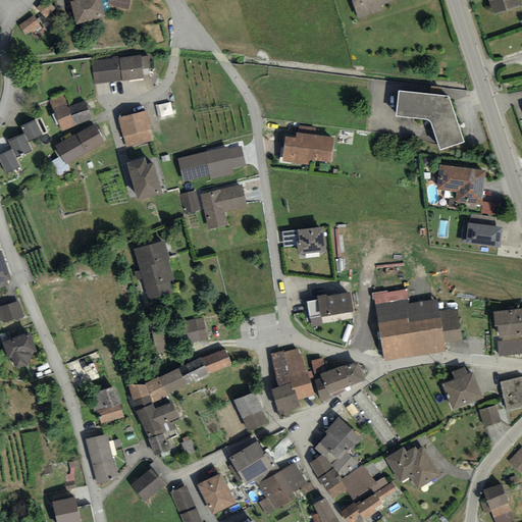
[(46,18),(57,10),(48,0),(47,0),(38,8),(46,18)]
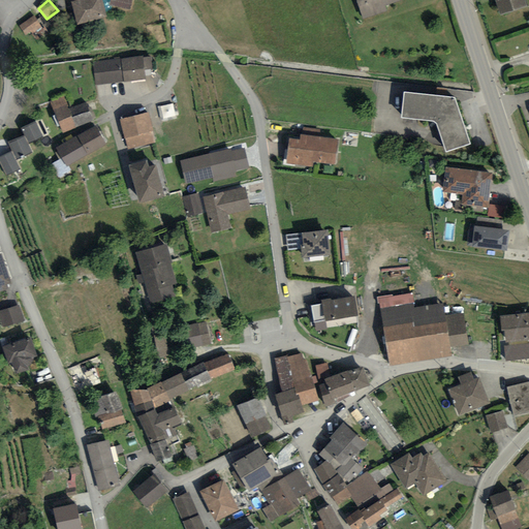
[(102,0),(70,0),(78,23),(106,14),(102,0)]
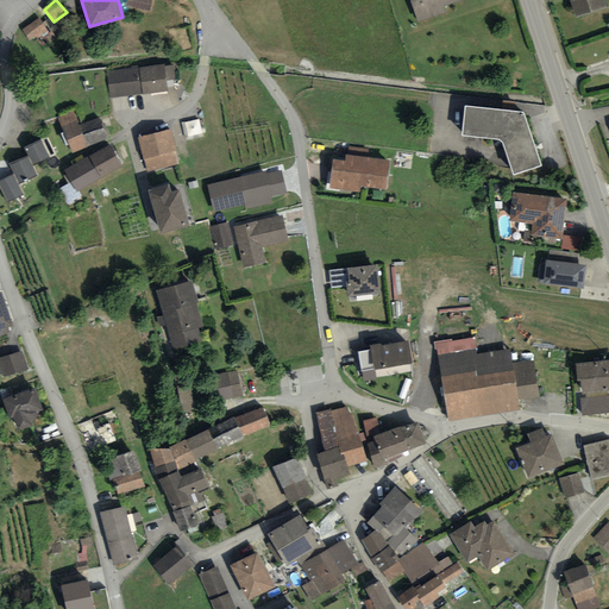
[(151,0),(126,0),(126,5),(150,10),(151,0)]
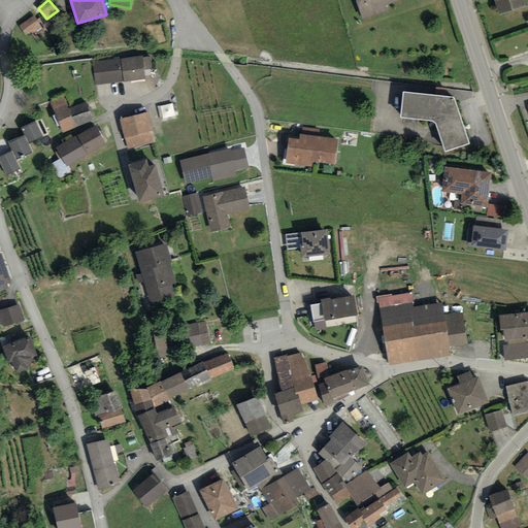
[(353,0),(360,19),(386,9),(385,5),(401,0),(353,0)]
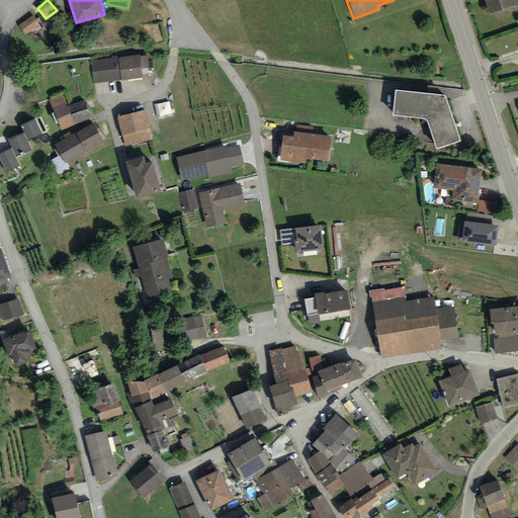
[(514,0),(485,0),(490,12),(515,3),(514,0)]
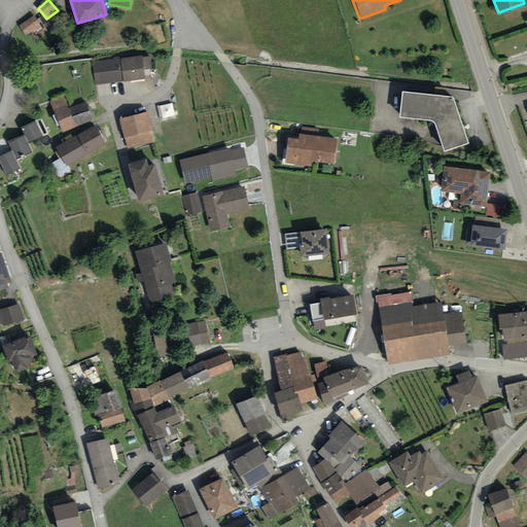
[(27,35),(42,28),(37,15),(21,24),(27,35)]
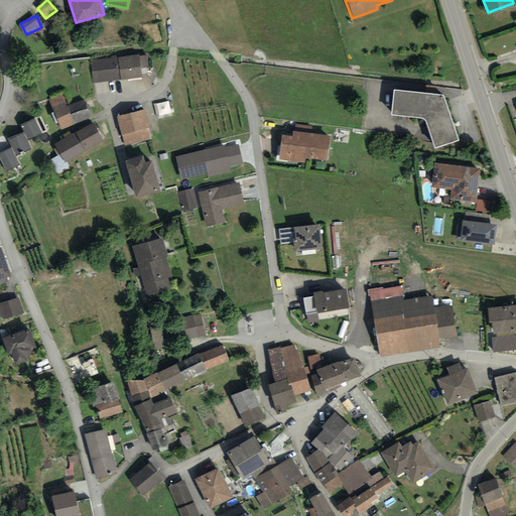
[(139,54),(91,60),(93,83),(142,77),(139,54)]
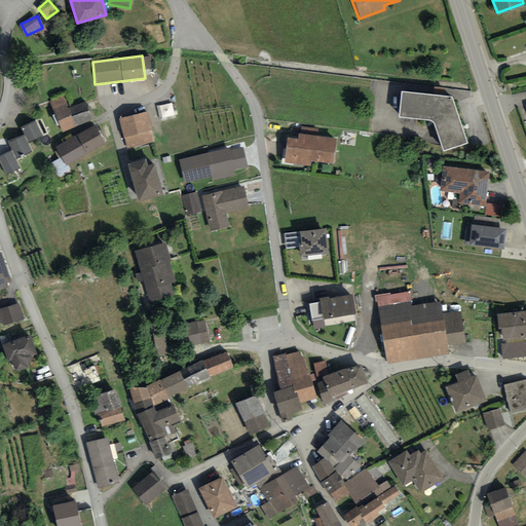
[(451,95),(402,89),(399,113),(433,117),(443,147),(466,139),(451,95)]
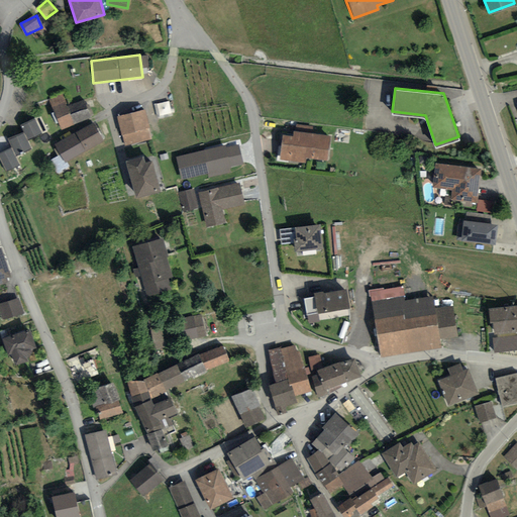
[(63,94),(49,99),(62,128),(91,116),(84,99),(68,105),(63,94)]
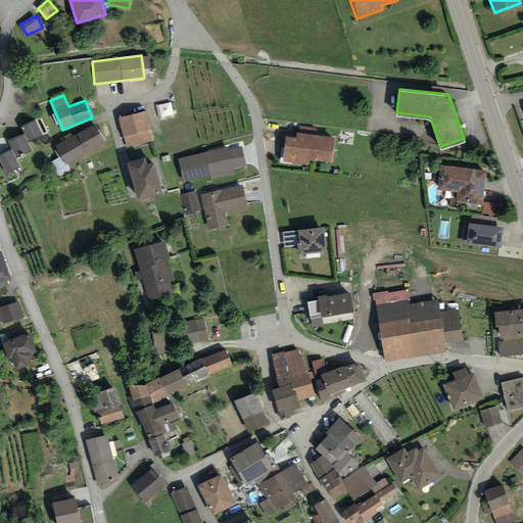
[(162,119),(176,114),(172,100),(157,104),(162,119)]
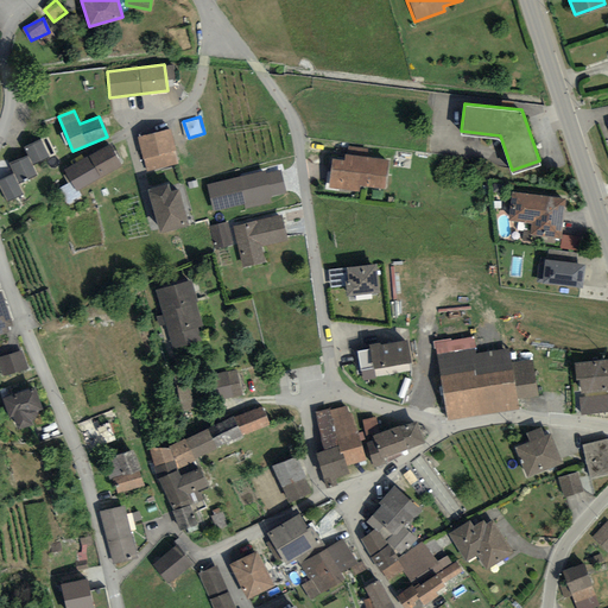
[(170,128),(138,137),(146,170),(178,163),(170,128)]
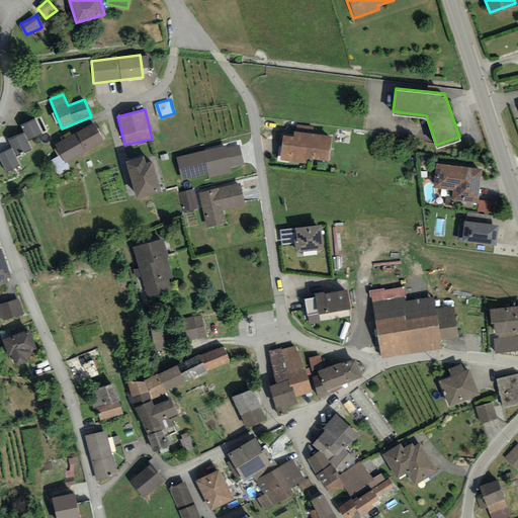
[(35,116),(19,124),(22,131),(8,139),(12,148),(0,153),(0,158),(6,171),(19,164),(15,155),(31,147),(27,140),(42,132),(35,116)]
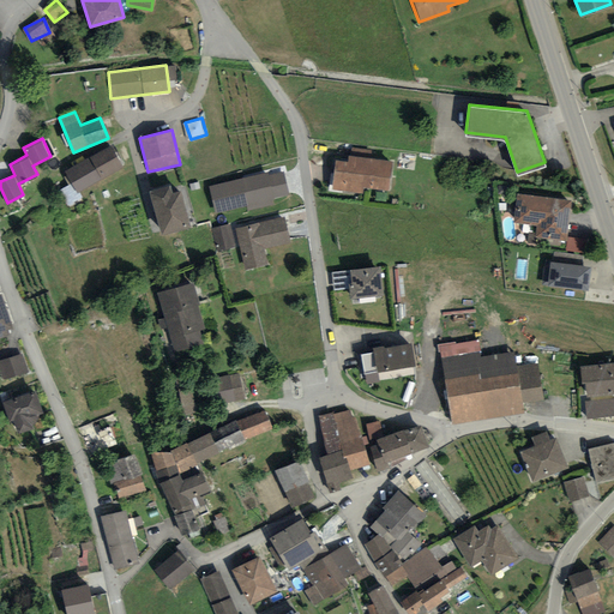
[(124,164),(110,143),(65,169),(77,192),(124,164)]
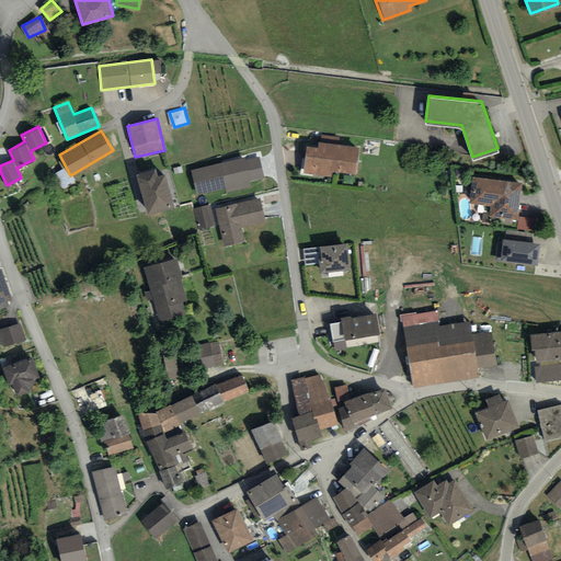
[(317,146),(306,145),(302,171),(331,175),(332,170),(355,173),(358,146),(317,140),(317,146)]
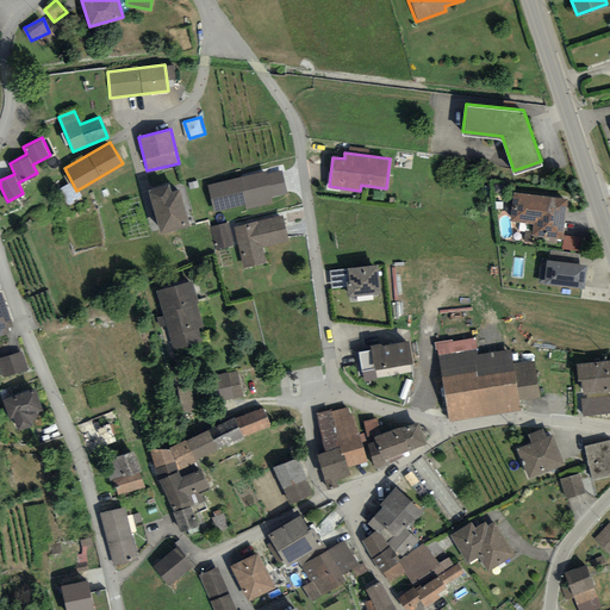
[(284,166),(209,180),(215,210),(288,195),(284,166)]
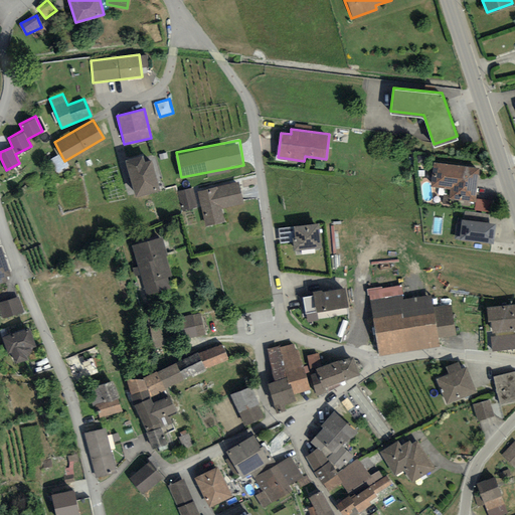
[(143,153),(125,159),(136,195),(160,188),(151,158),(145,160),(143,153)]
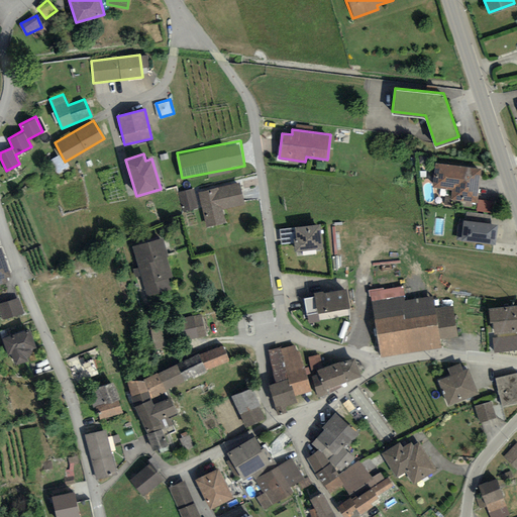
[(481,168),(435,162),(432,186),(452,188),(451,198),(477,202),(481,168)]
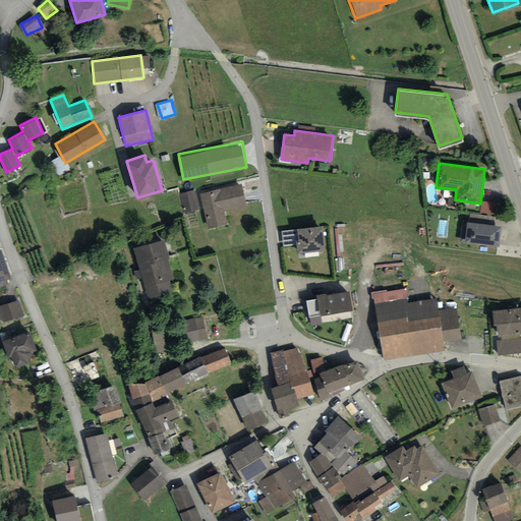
[(241,181),(199,192),(209,229),(228,224),(225,211),(247,205),(241,181)]
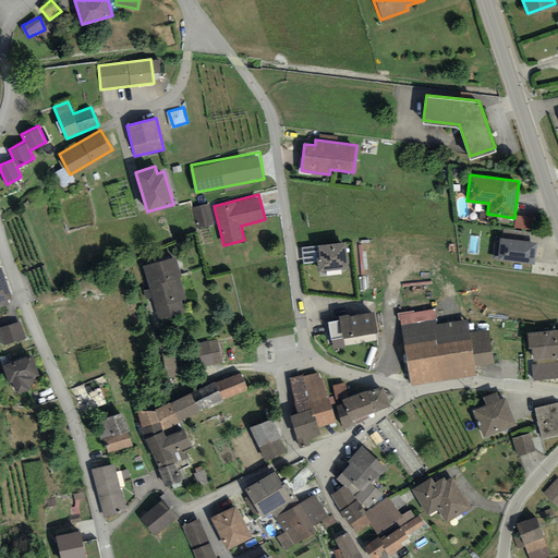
[(209,203),(192,207),(196,226),(214,222),(209,203)]
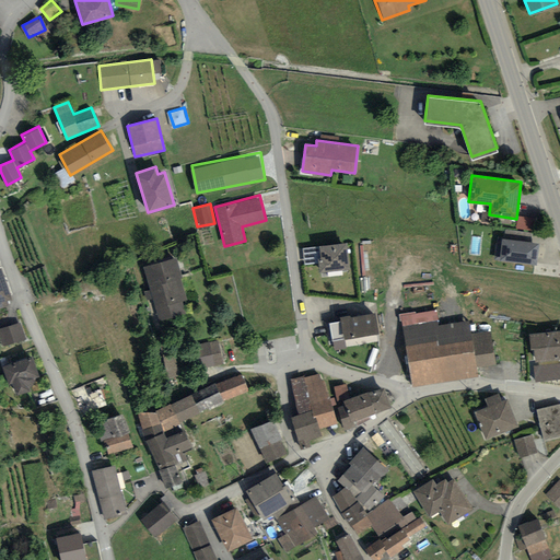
[(501,243),(497,242),(494,258),(536,264),(538,241),(502,237),(501,243)]
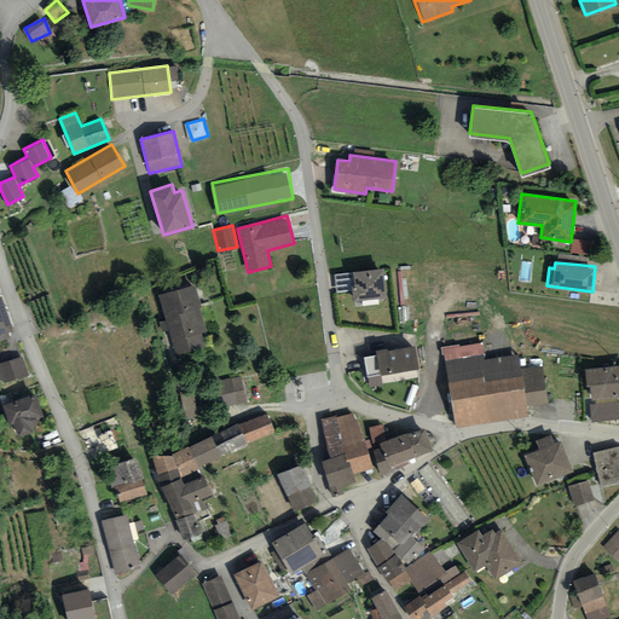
[(382,267),(352,270),(354,299),(385,296),(382,267)]
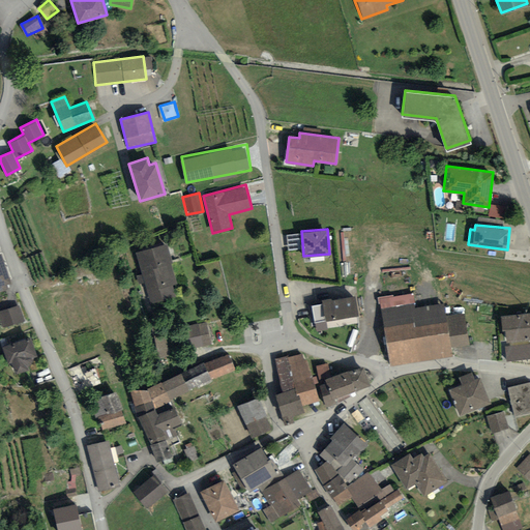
[(300,231),(289,232),(290,248),(301,247),(300,231)]
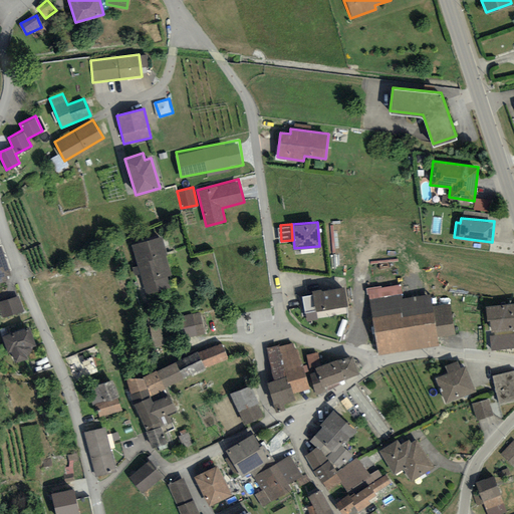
[(161,234),(130,244),(146,296),(171,288),(168,276),(172,275),(165,254),(167,253),(161,234)]
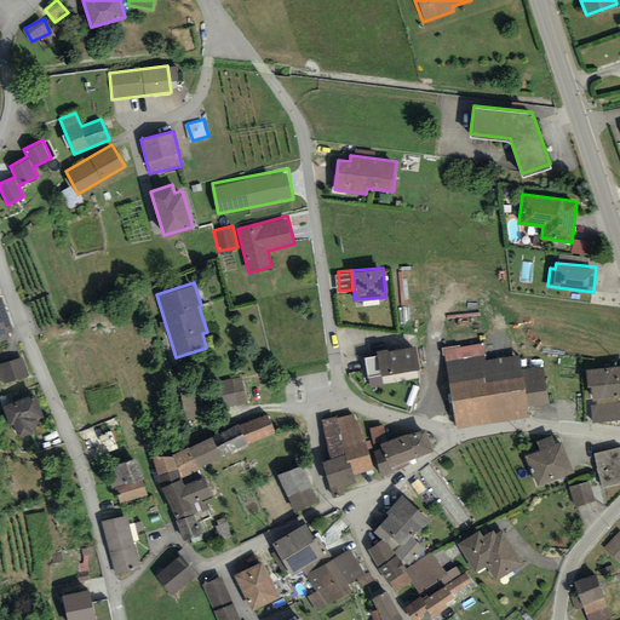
[(0,338),(10,336),(6,332),(12,329),(0,293),(0,338)]
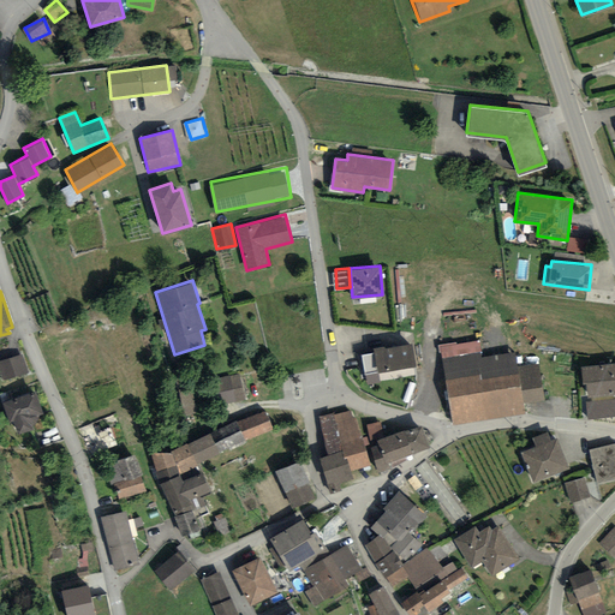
[(374,351),(360,353),(366,384),(418,375),(412,341),(384,346),(384,345),(372,346),(374,351)]
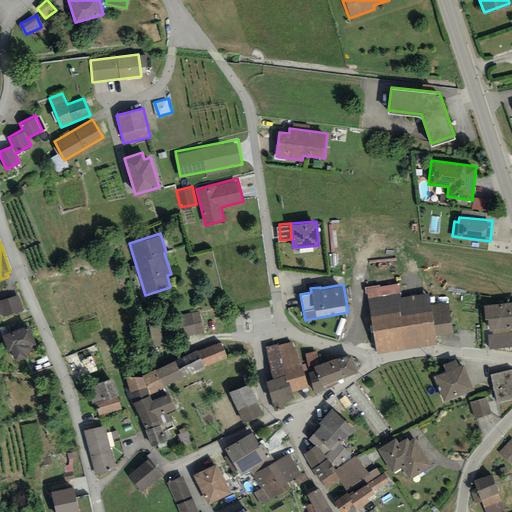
[(399,293),(368,297),(376,353),(437,343),(435,334),(452,331),(448,303),(430,305),(428,292),(400,296),(399,293)]
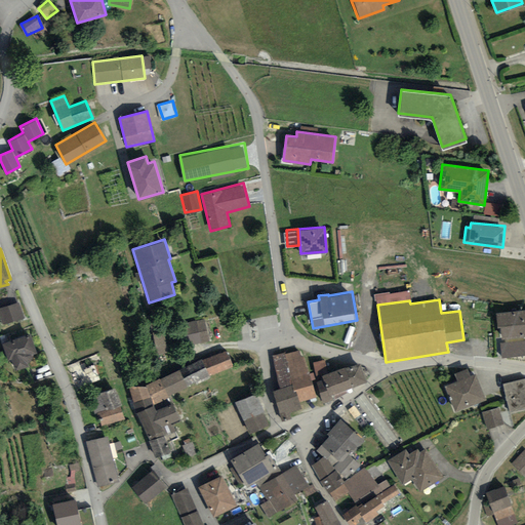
[(18,301),(0,307),(0,318),(2,324),(24,318),(18,301)]
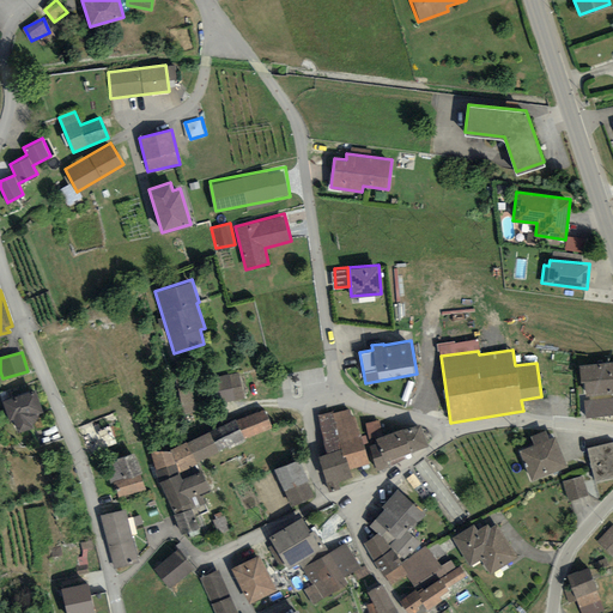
[(612,360),(578,365),(582,395),(612,390),(612,360)]
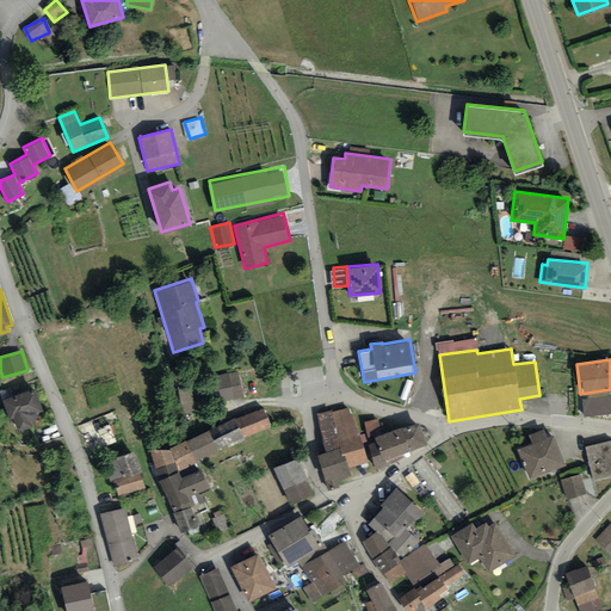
[(236,371),(215,376),(221,402),(244,397),(236,371)]
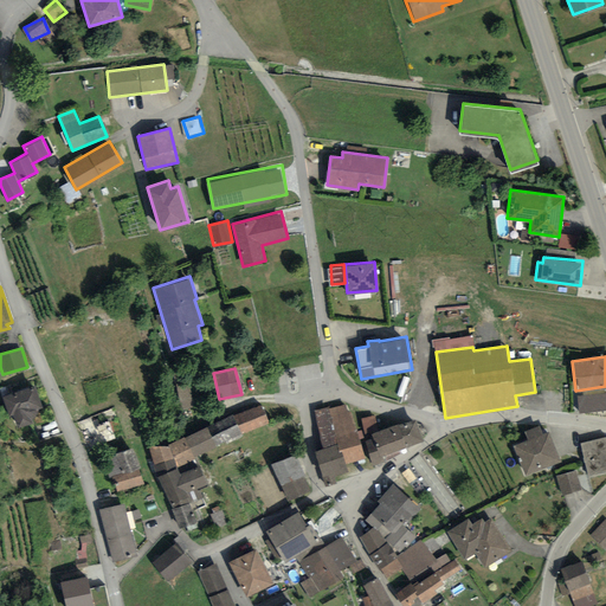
[(180,382),(182,406),(193,405),(192,381),(180,382)]
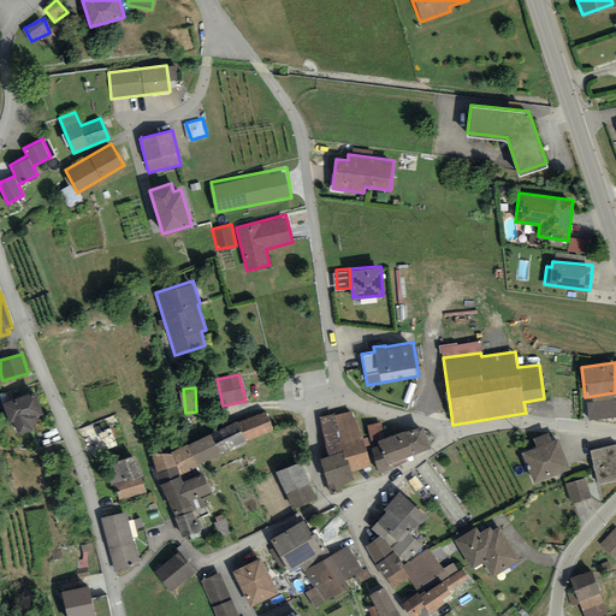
[(35,390),(1,402),(9,422),(12,421),(16,434),(33,428),(31,424),(36,419),(39,414),(43,413),(35,390)]
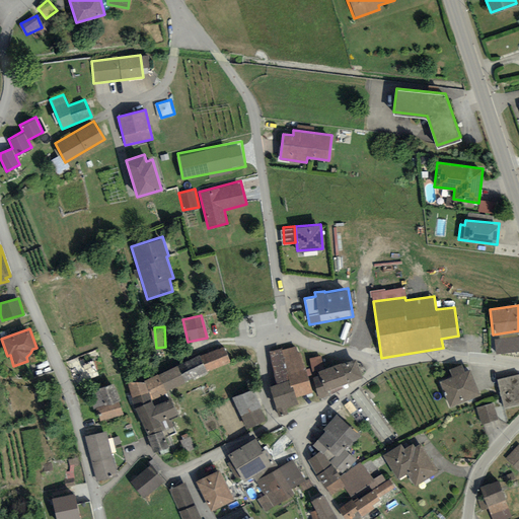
[(518,337),(495,340),(497,352),(518,349),(518,337)]
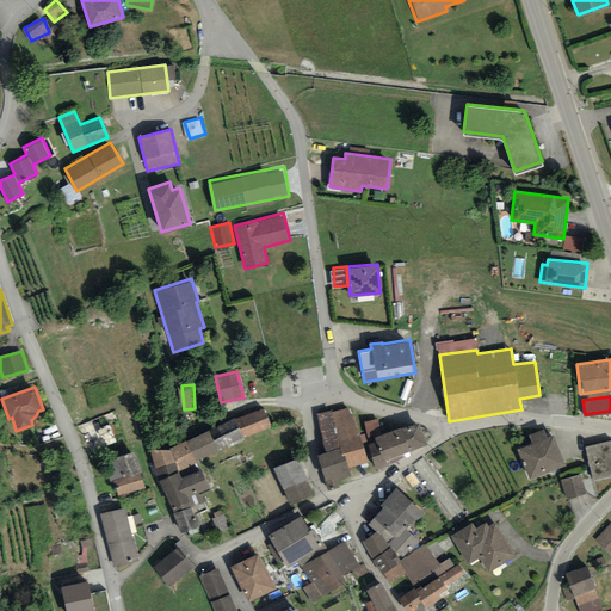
[(332,408),(315,414),(327,451),(319,454),(329,487),(338,485),(335,477),(351,473),(349,467),(370,461),(353,412),(351,413),(349,406),(332,411),(332,408)]
